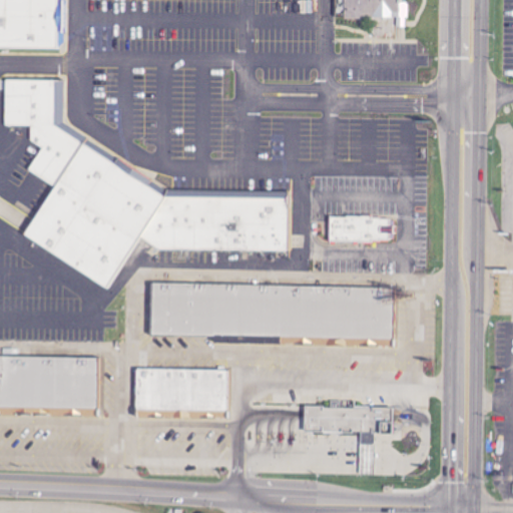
[(0,0),(63,0),(63,28),(56,28),(56,47),(0,46),(0,0)]
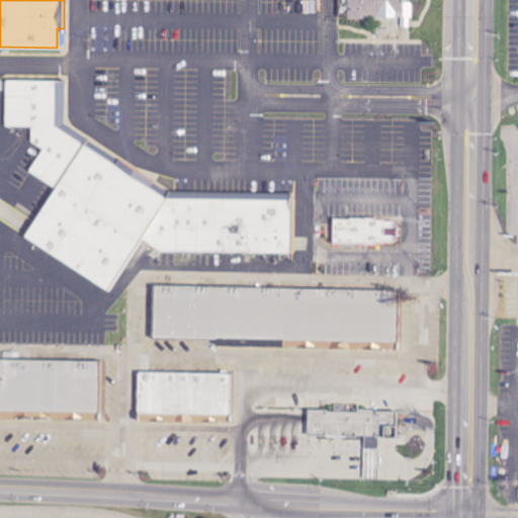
[(349,0),(404,0),(404,9),(396,9),(396,14),(349,15),(349,0)]
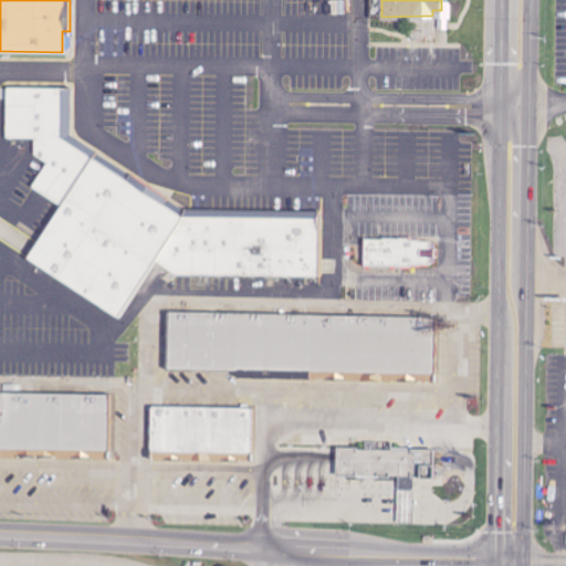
[(62,210),(28,188),(45,160),(35,155),(35,139),(6,140),(6,87),(71,86),(71,133),(98,150),(94,159),(62,210)]
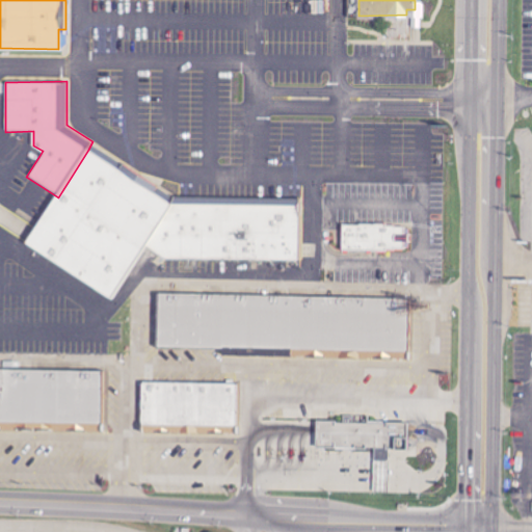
[(88,150),(173,204),(145,245),(111,298),(26,243),(58,197),(88,150)]
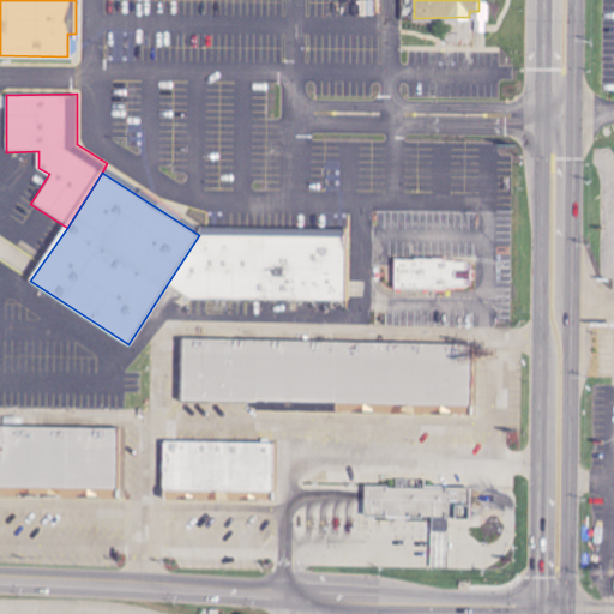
[(168,283),(191,299),(344,298),(344,235),(199,235),(168,283)]
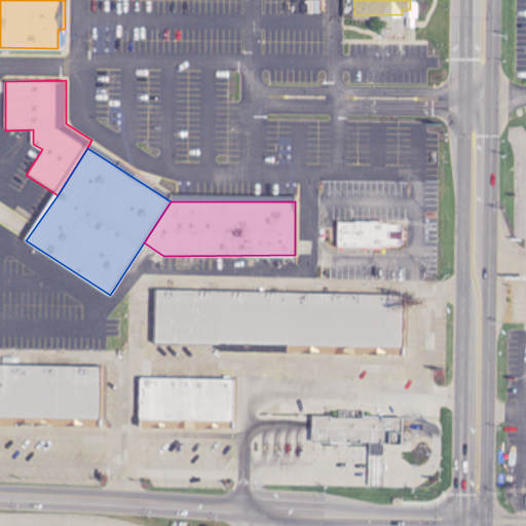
[(339,222),(338,247),(381,249),(398,245),(399,223),(339,222)]
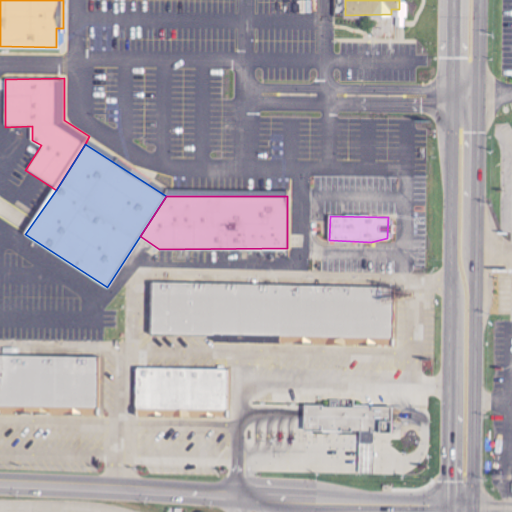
[(152,281),(395,285),(393,345),(215,341),(215,335),(151,334),(152,281)]
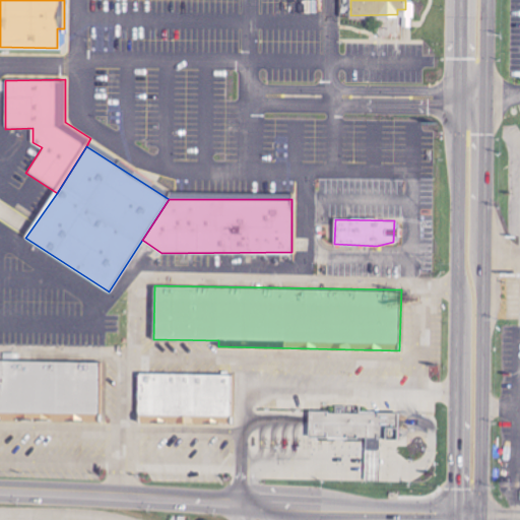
[(0,360),(101,361),(100,420),(0,419),(0,360)]
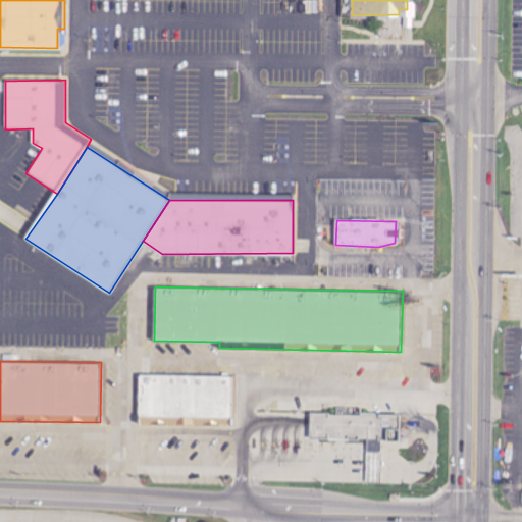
[(140,374),(232,375),(232,423),(140,423),(140,374)]
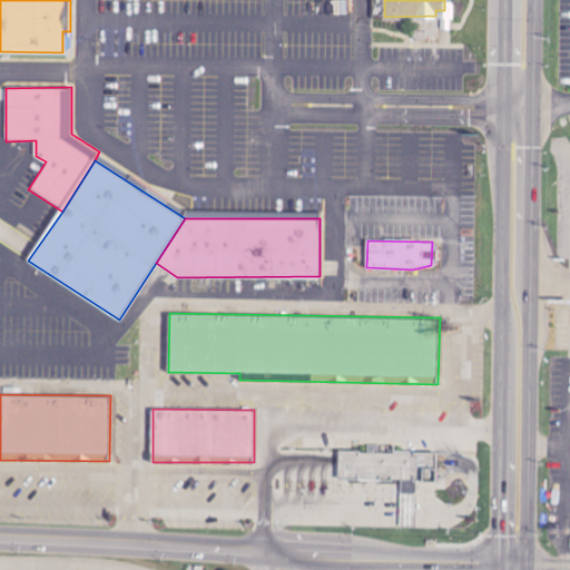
[(338,481),(405,482),(405,483),(436,483),(438,454),(340,452),(338,481)]
